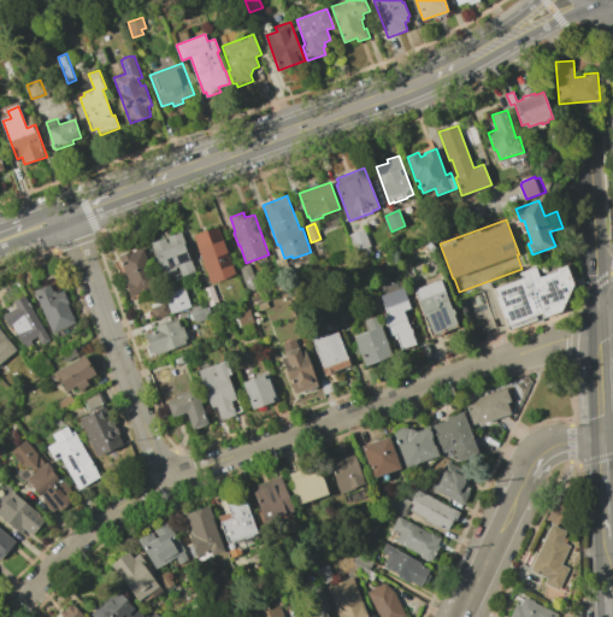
[(219,225),(237,274),(212,283),(194,234),(219,225)]
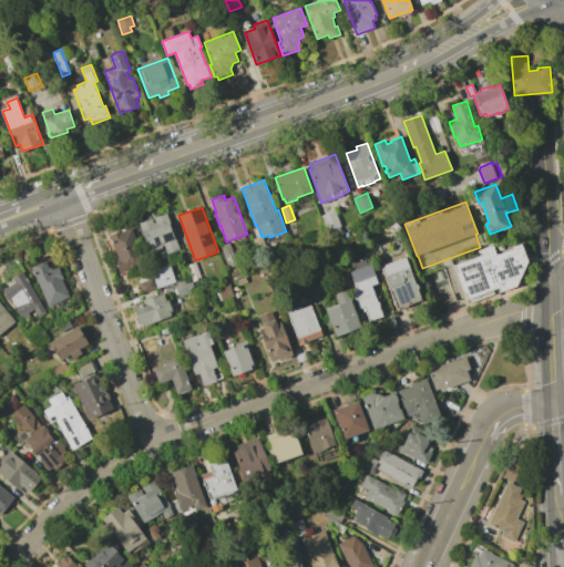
[(321,215),(336,209),(342,226),(328,232),(321,215)]
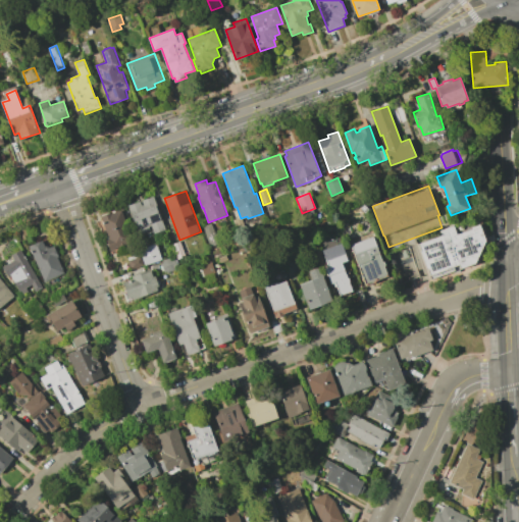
[(141,201),(143,206),(144,206),(142,200),(154,196),(166,228),(155,232),(154,228),(140,233),(128,205),(141,201)]
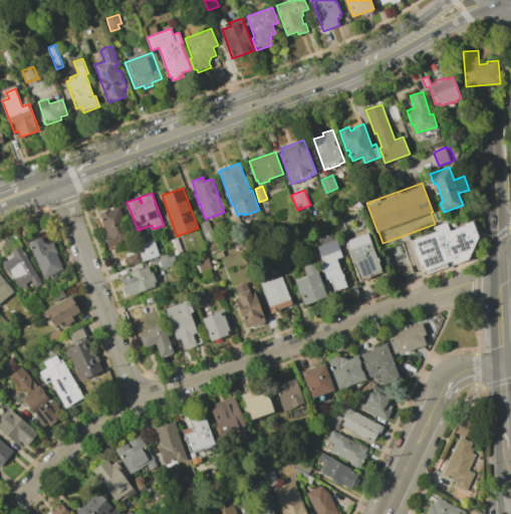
[(99,213),(119,206),(132,239),(124,241),(125,243),(118,246),(117,243),(108,246),(104,235),(107,234),(99,213)]
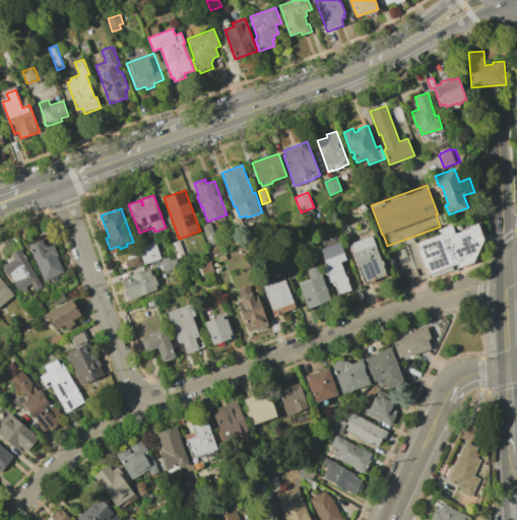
[(211,222),(219,242),(210,245),(203,225),(211,222)]
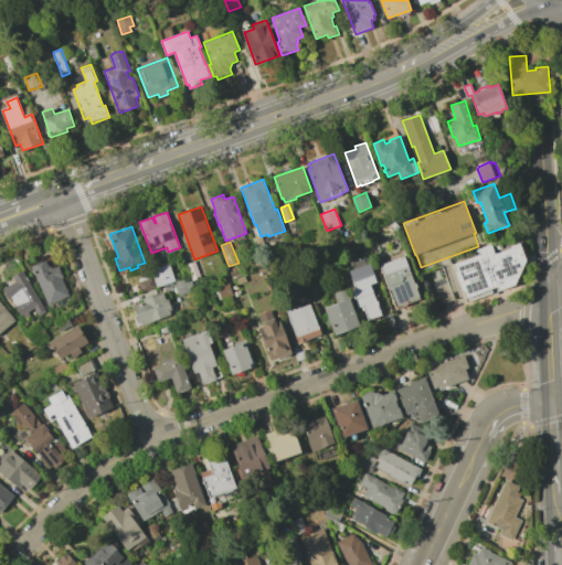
[(515,285),(527,259),(520,243),(511,246),(512,248),(496,254),(492,244),(477,249),(478,254),(453,264),(454,265),(467,302),(515,285)]
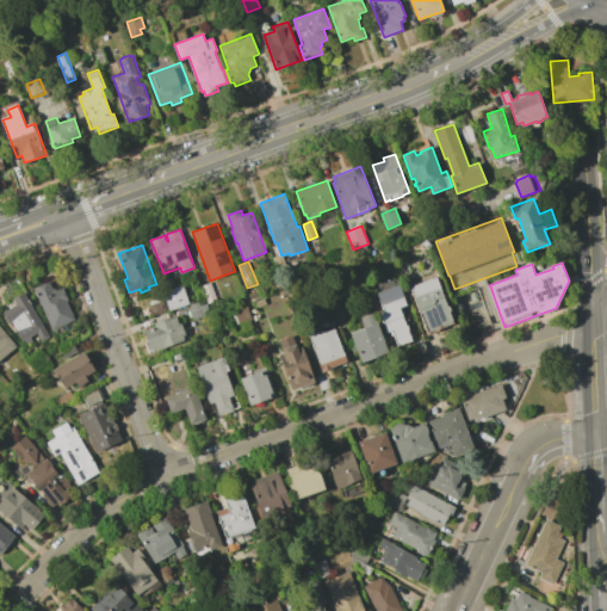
[(438,277),(454,323),(429,333),(412,287),(438,277)]
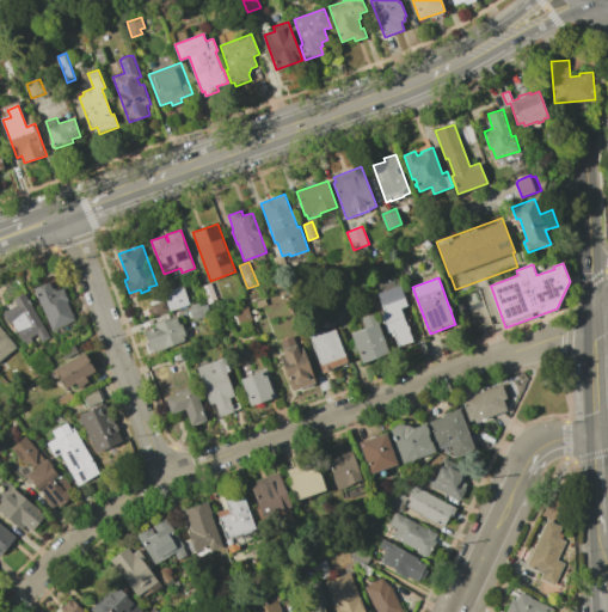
[(50,281),(55,292),(65,288),(69,300),(68,301),(77,319),(53,330),(35,289),(50,281)]
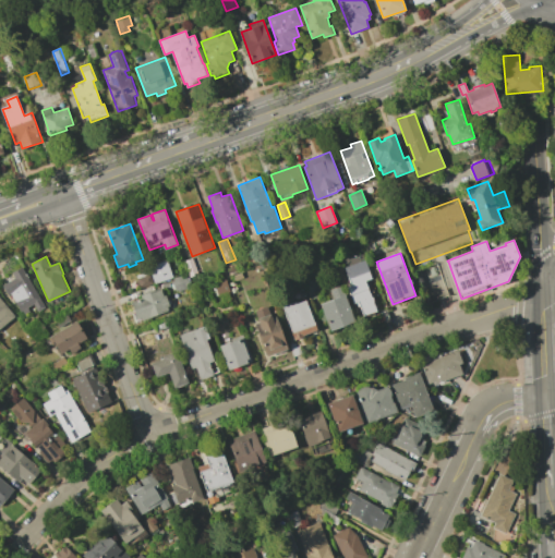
[(193,258),(200,274),(191,277),(185,262),(193,258)]
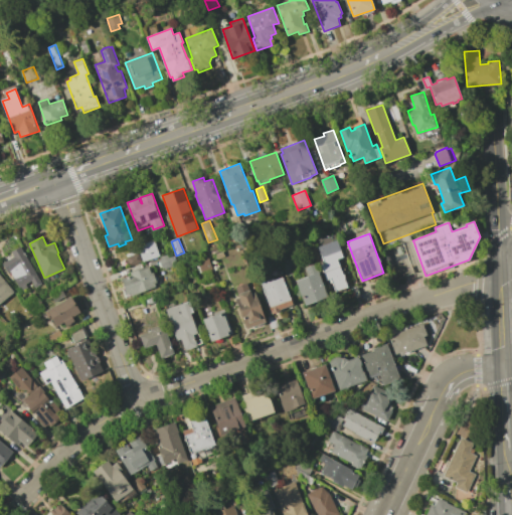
[(145,244),(145,243),(155,239),(160,256),(144,262),(138,246),(145,244)]
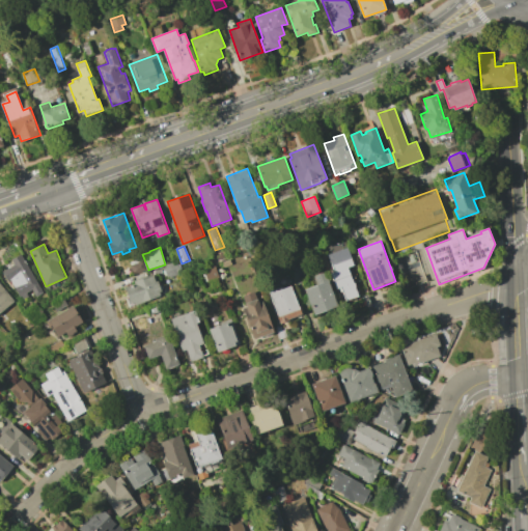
[(349,247),(355,264),(349,267),(359,295),(346,300),(341,286),(337,288),(332,273),(335,271),(329,254),(349,247)]
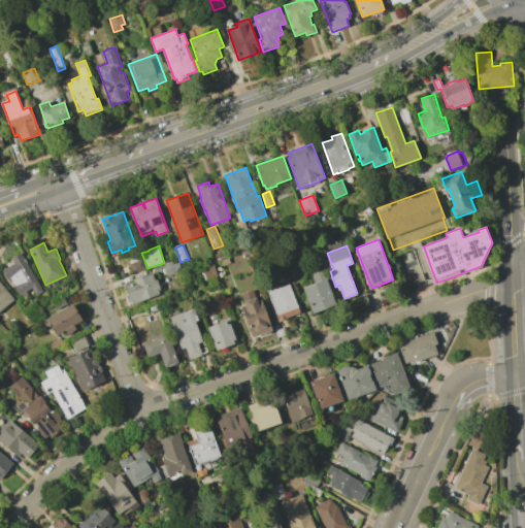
[(21,253),(43,290),(37,294),(33,288),(27,291),(29,295),(25,298),(23,294),(21,295),(11,278),(9,279),(3,270),(15,263),(12,258),(21,253)]
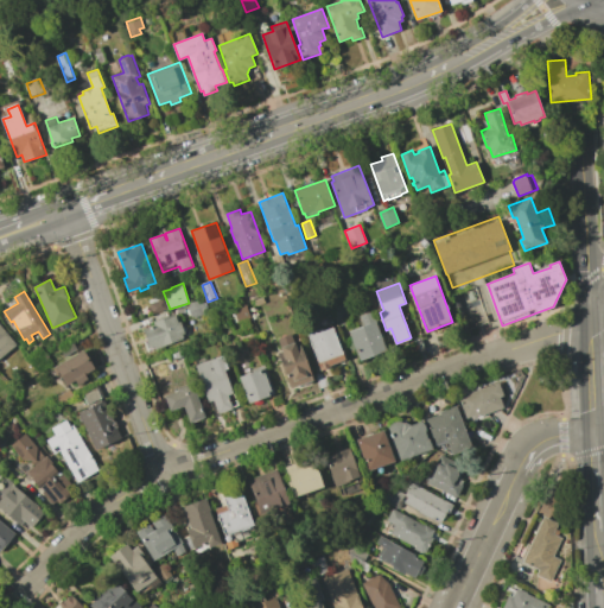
[(150,304),(165,298),(169,309),(153,315),(150,304)]
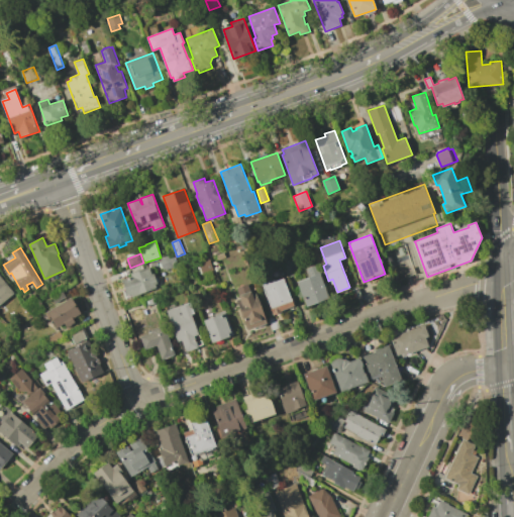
[(163,261),(162,259),(173,253),(179,266),(167,271),(167,269),(164,270),(161,262),(163,261)]
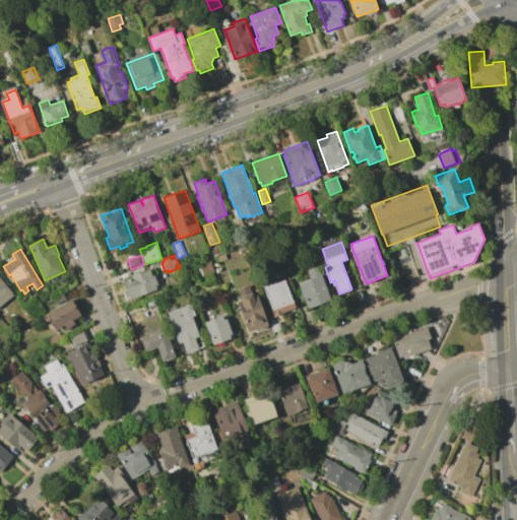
[(297,258),(302,275),(292,278),(286,262),(297,258)]
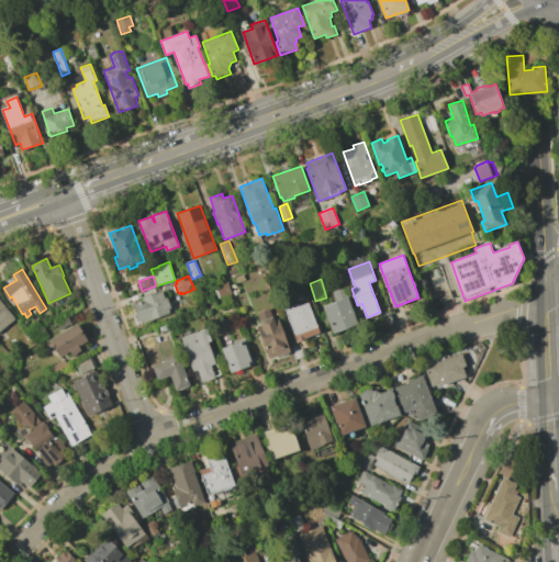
[(217,290),(215,285),(228,281),(233,293),(221,299),(220,294),(217,295),(215,290),(217,290)]
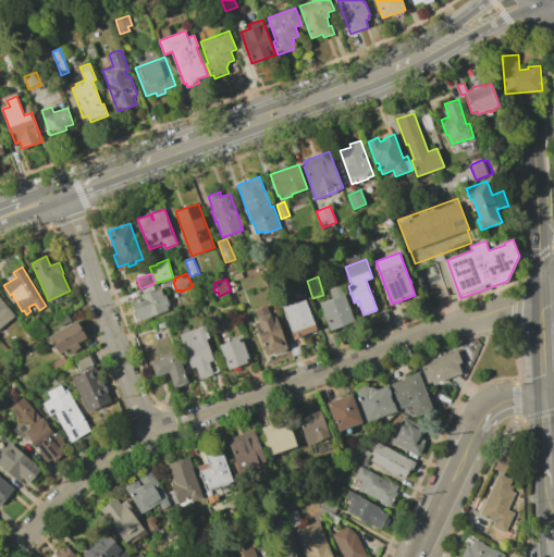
[(324,310),(321,304),(333,298),(330,289),(342,285),(355,321),(331,330),(328,322),(323,323),(320,312),(324,310)]
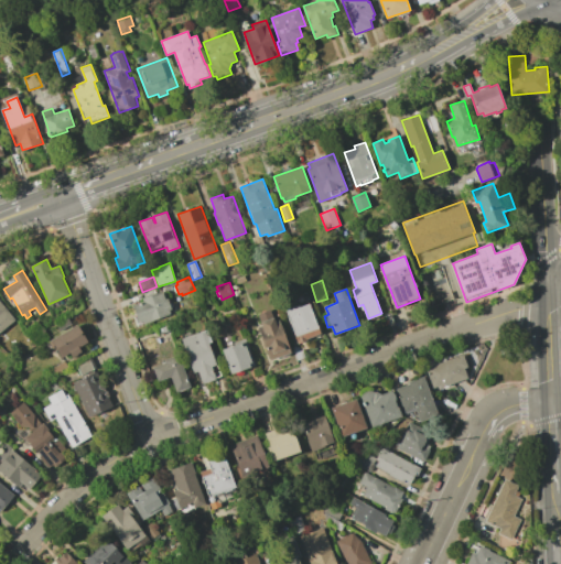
[(144,302),(143,299),(163,291),(166,299),(169,299),(172,310),(170,311),(172,314),(139,326),(136,317),(138,316),(133,305),(144,302)]
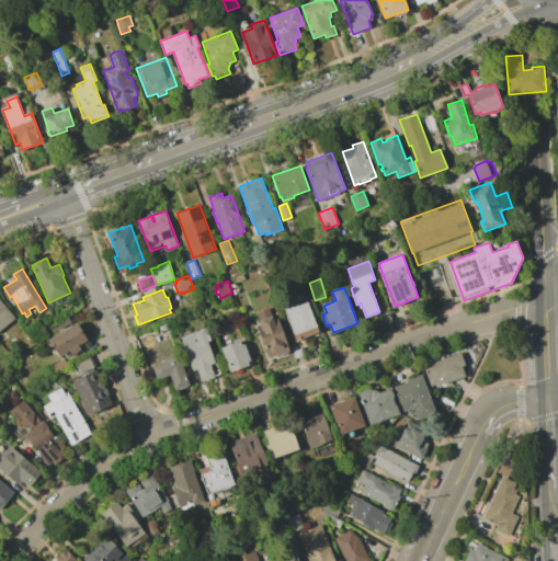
[(0,298),(16,318),(0,331),(0,298)]
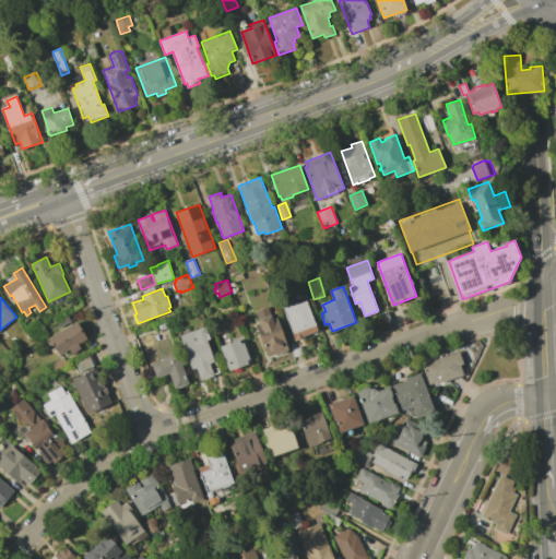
[(292,304),(293,306),(308,300),(319,330),(314,332),(315,335),(306,339),(305,336),(296,340),(284,307),(292,304)]
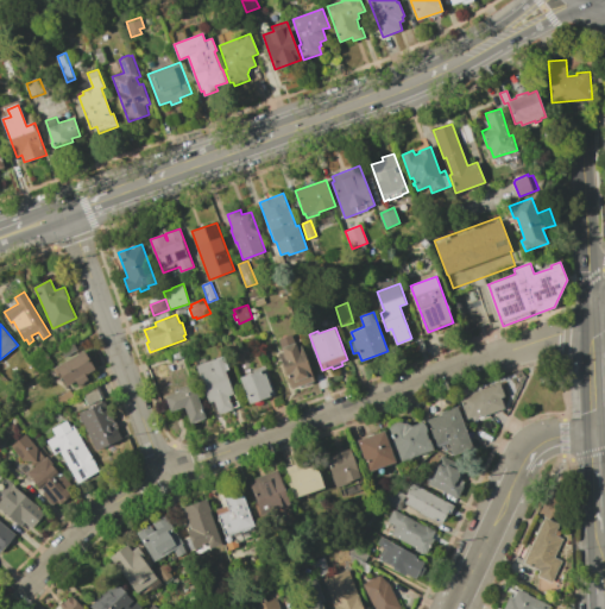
[(292,334),(297,346),(302,345),(315,381),(292,389),(279,353),(284,351),(279,339),(292,334)]
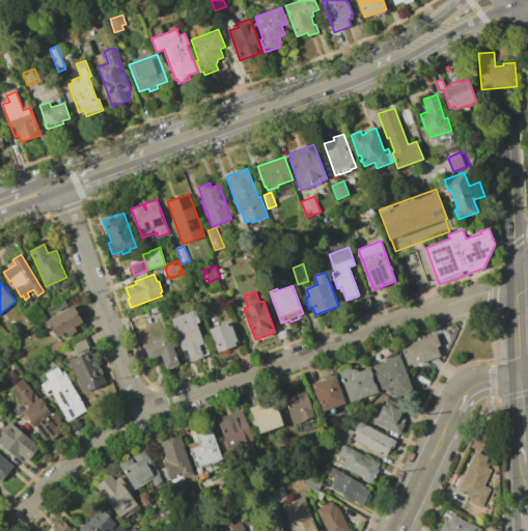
[(63,297),(68,304),(57,311),(53,304),(63,297)]
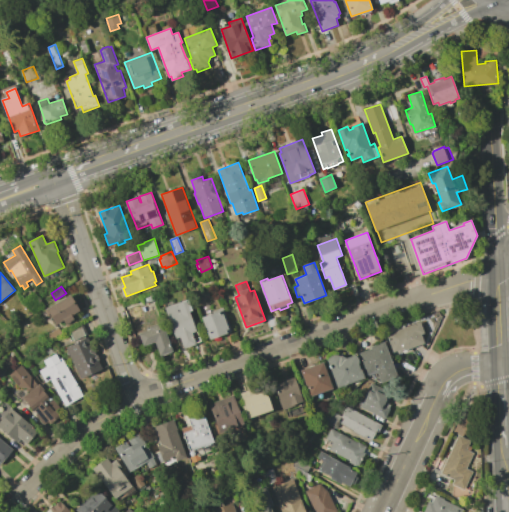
[(156,300),(143,305),(141,297),(153,292),(156,300)]
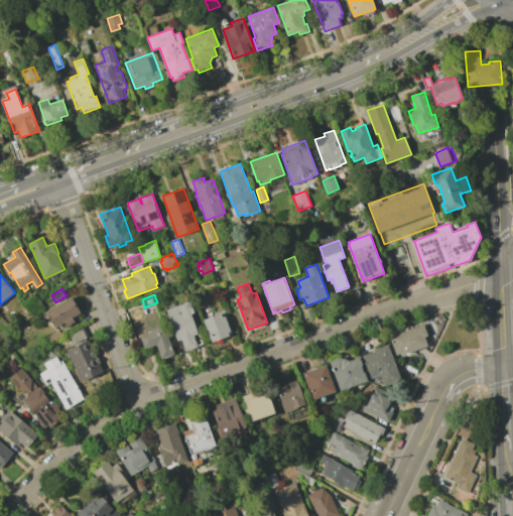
[(47,311),(71,296),(81,312),(73,317),(76,323),(67,328),(63,323),(56,327),(51,318),(47,321),(43,314),(47,311)]
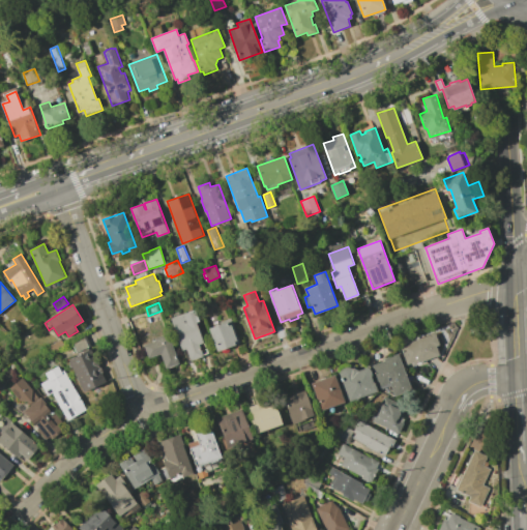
[(196,310),(200,321),(197,322),(204,343),(200,345),(204,356),(191,361),(186,349),(182,351),(171,319),(196,310)]
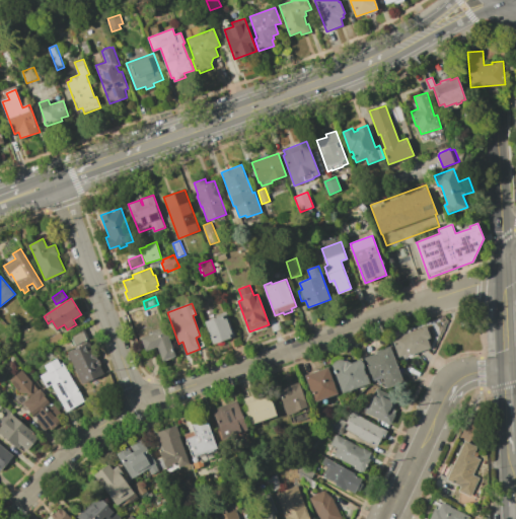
[(217,317),(216,314),(226,311),(235,336),(213,345),(205,321),(217,317)]
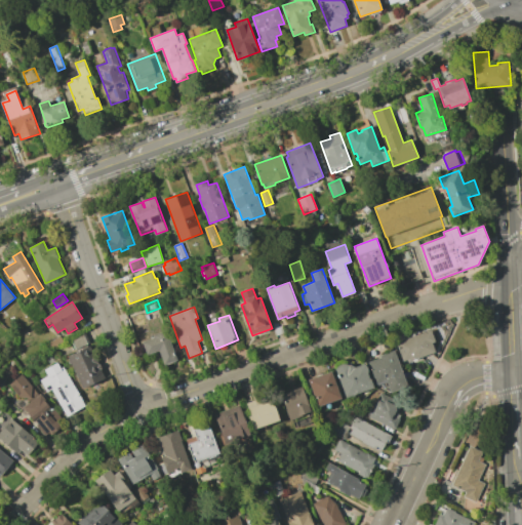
[(155,337),(154,335),(166,330),(177,360),(165,364),(159,350),(148,355),(143,342),(155,337)]
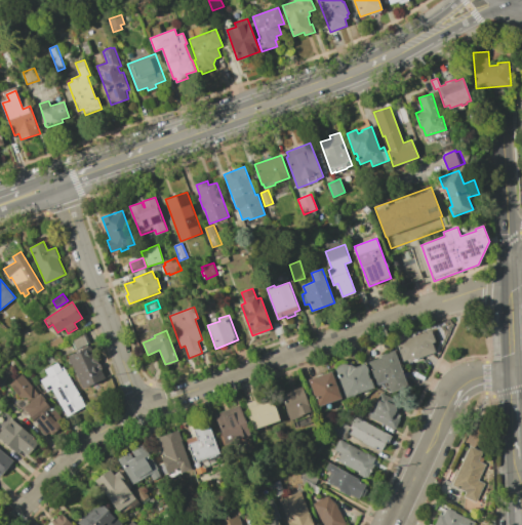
[(432,330),(436,341),(433,342),(436,352),(411,361),(410,359),(404,361),(400,349),(399,349),(397,342),(432,330)]
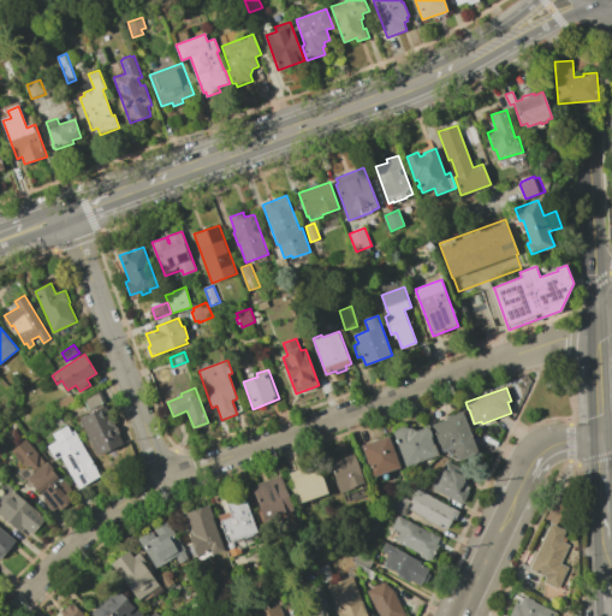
[(97,390),(104,403),(89,410),(83,397),(97,390)]
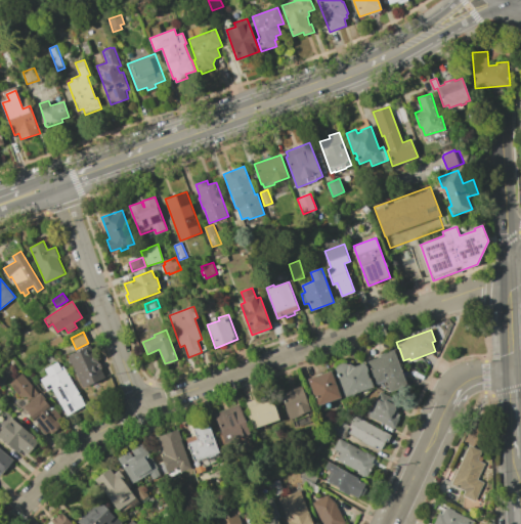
[(91,345),(105,377),(83,388),(68,355),(91,345)]
